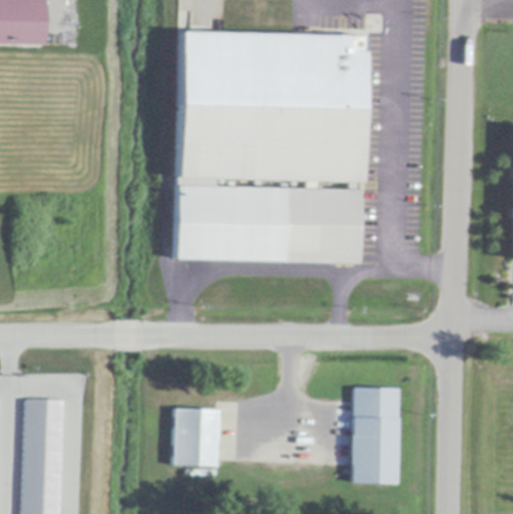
[(44,0),(43,43),(0,42),(0,0),(44,0)]
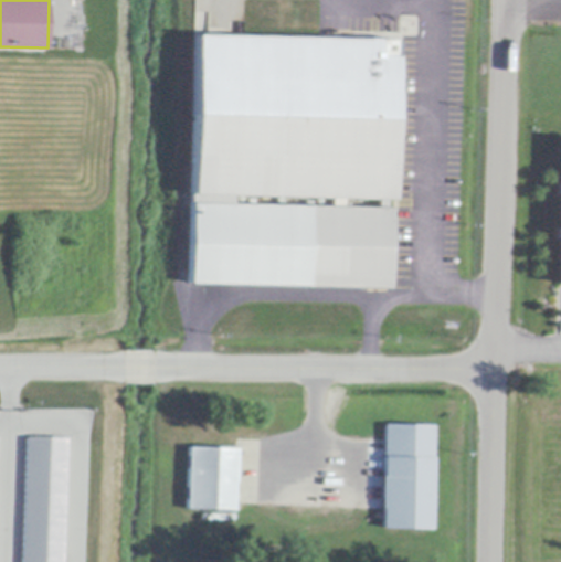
[(397,40),(393,199),(389,199),(389,207),(393,207),(391,276),(391,286),(193,283),(193,281),(198,35),(397,40)]
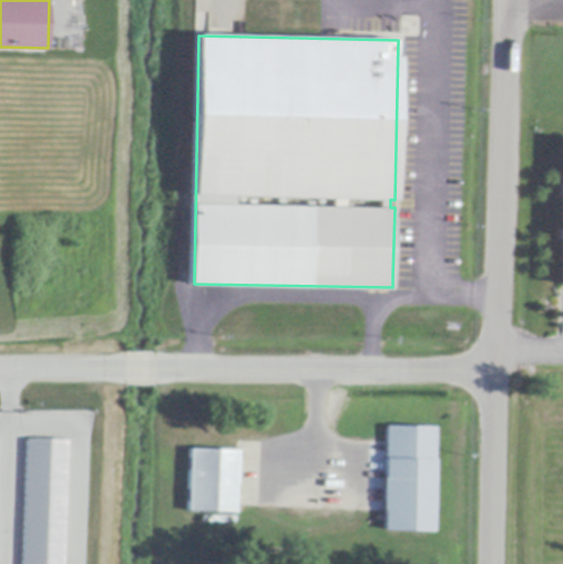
[(439,426),(437,530),(388,529),(388,509),(386,509),(387,477),(389,477),(390,441),(390,424),(439,426)]
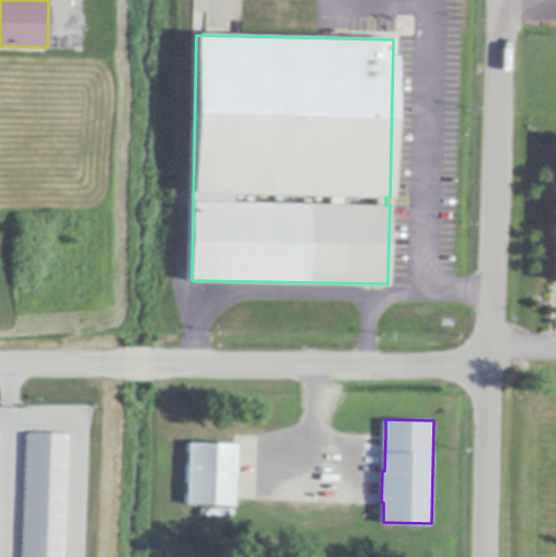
[(23,556),(26,429),(68,430),(65,556),(23,556)]
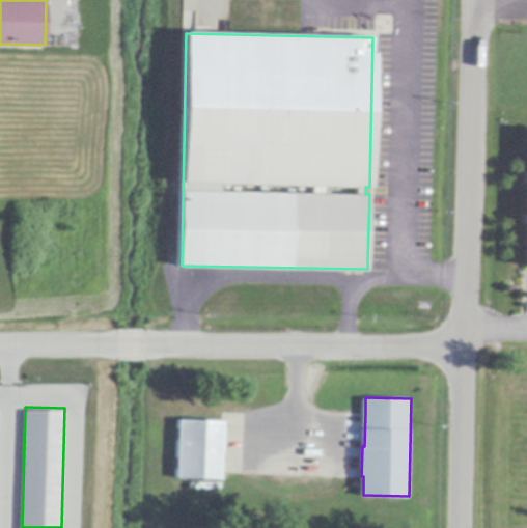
[(226,420),(227,420),(225,451),(224,451),(224,471),(223,478),(178,476),(181,418),(226,420)]
